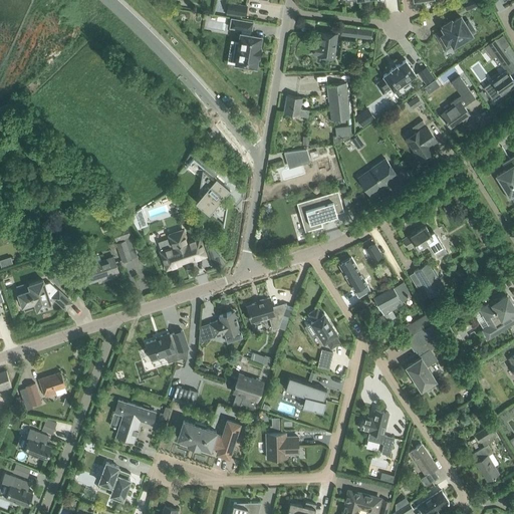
[(466,0),(464,1),(467,9),(482,2),(481,0),(466,0)]
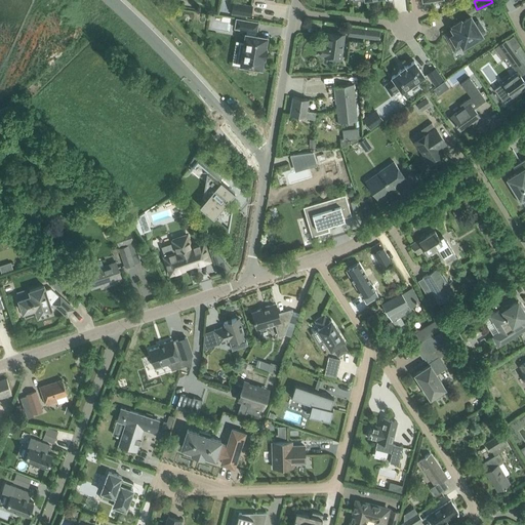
[(250,15),(252,5),(240,3),(239,9),(233,8),(232,12),(250,15)]
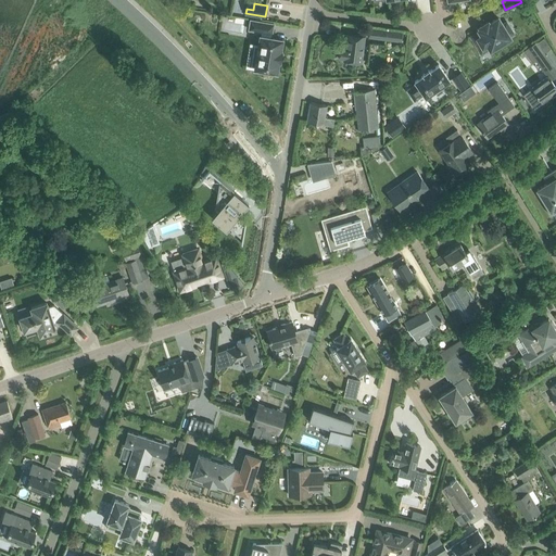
[(480,28),(478,29),(479,30),(472,35),(475,39),(472,40),(478,50),(487,45),(490,50),(510,38),(509,37),(514,34),(507,22),(502,25),(498,19),(489,24),(488,22),(479,27),(480,28)]
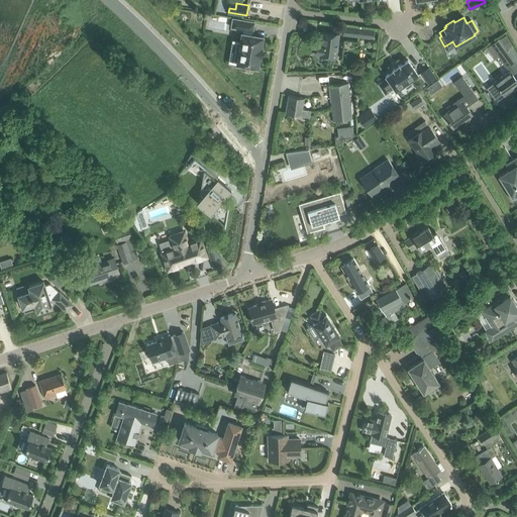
[(252,31),(254,22),(232,18),(231,27),(243,29),(243,33),(242,33),(238,52),(232,50),(230,62),(257,67),(259,56),(261,57),(262,47),(261,47),(263,36),(251,34),(251,31),(252,31)]
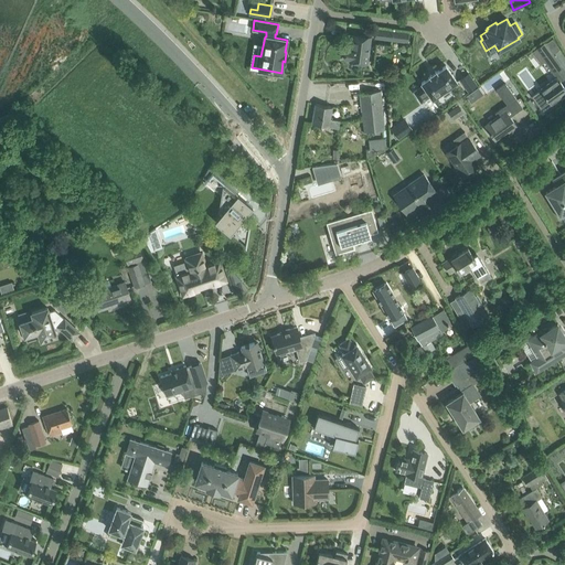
[(376,29),(375,38),(391,40),(393,31),(376,29)]
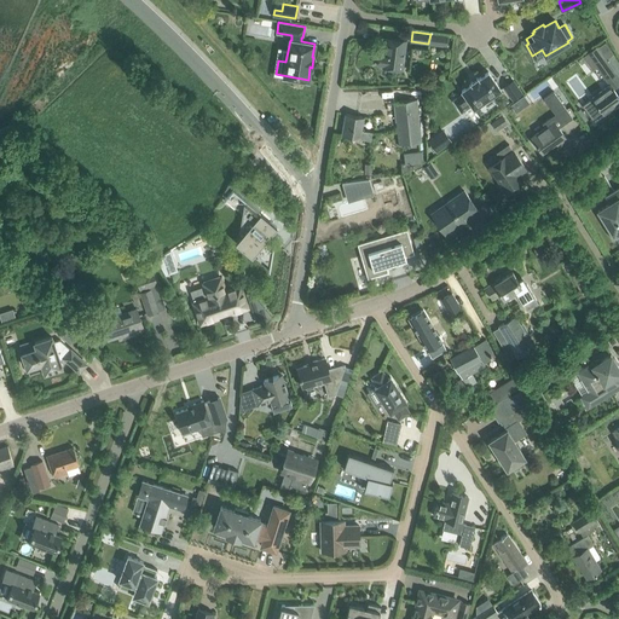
[(405,40),(386,38),(385,53),(379,53),(376,64),(382,65),(382,67),(401,69),(405,40)]
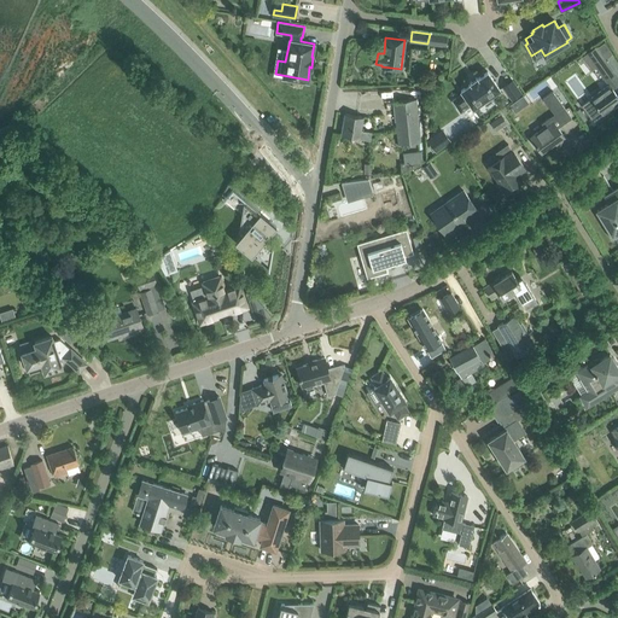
[(587,53),(605,79),(610,85),(582,105),(592,118),(601,111),(602,114),(611,108),(610,105),(617,99),(617,97),(612,88),(617,83),(617,79),(613,73),(595,47),(587,53)]
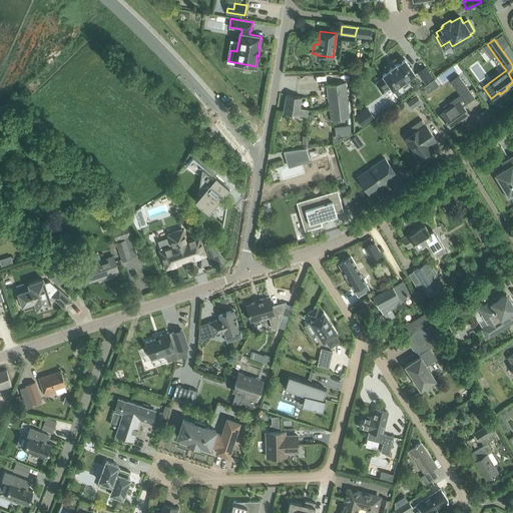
[(393,89),(415,74),(405,59),(397,65),(396,64),(390,68),(391,69),(383,75),(384,77),(376,83),(382,93),(391,87),(393,89)]
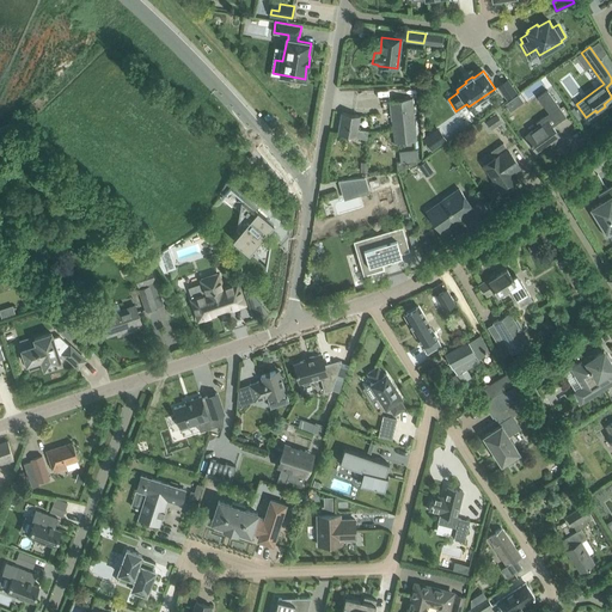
[(516,92),(508,79),(497,86),(506,98),(516,92)]
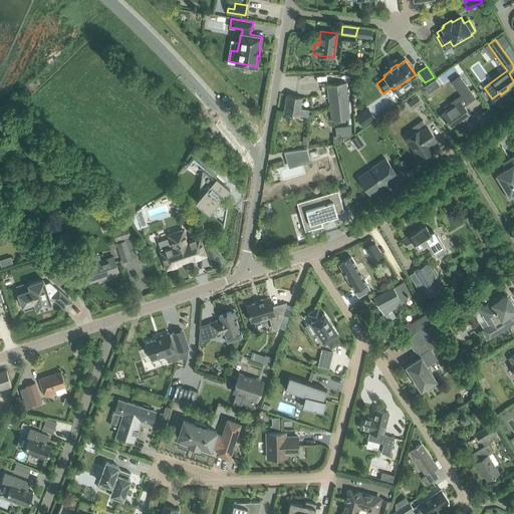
[(453,106),(441,113),(450,126),(462,117),(464,121),(471,115),(464,105),(475,97),(460,75),(452,81),(462,95),(451,103),(453,106)]
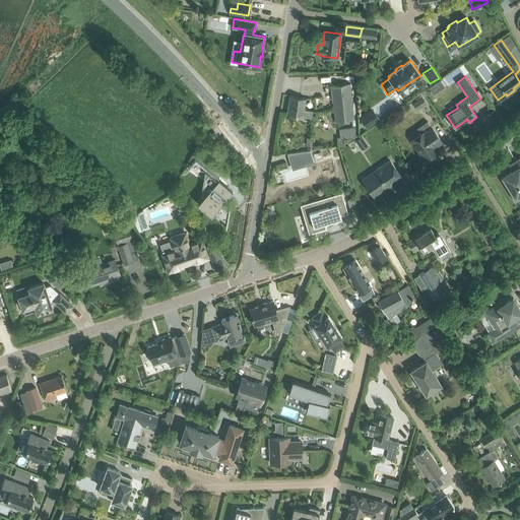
[(440,80),(430,88),(434,94),(445,86),(440,80)]
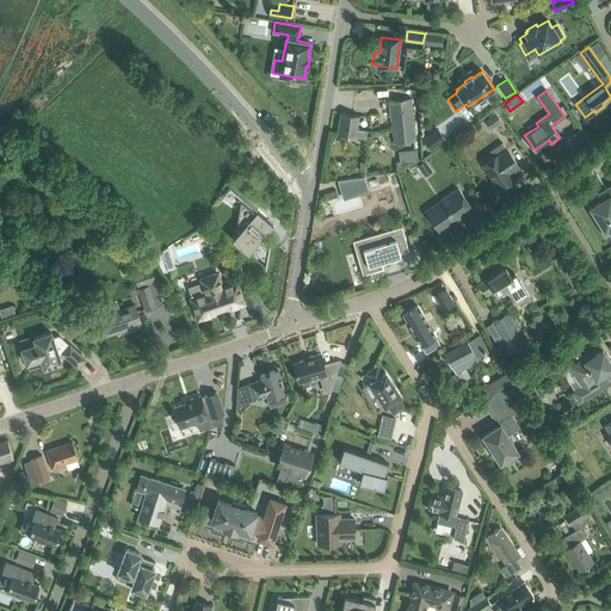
[(412,99),(389,100),(394,143),(415,141),(412,99)]
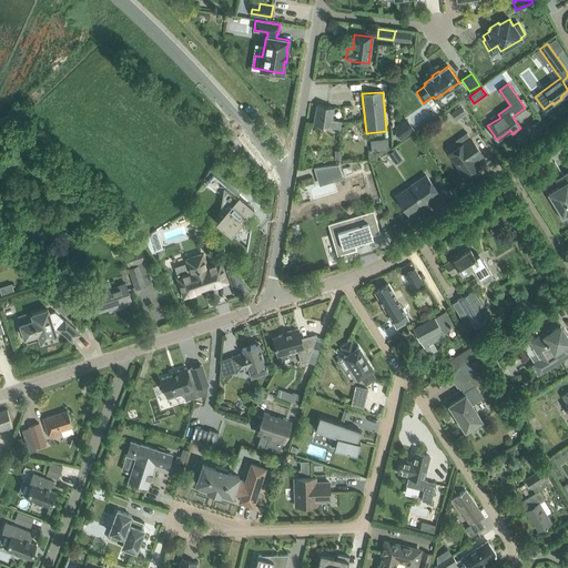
[(335,108),(316,104),(314,124),(338,128),(340,121),(332,120),(335,108)]
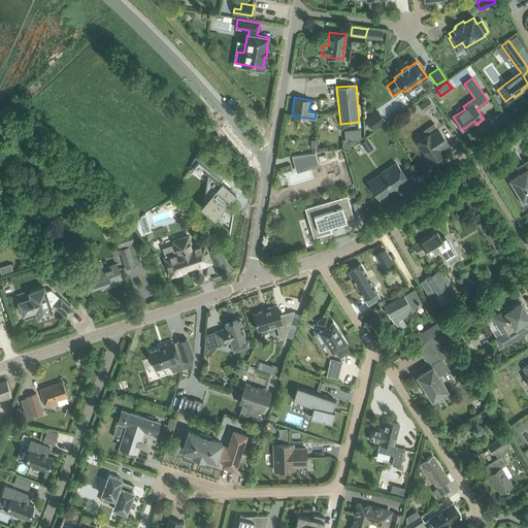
[(420,105),(424,110),(433,105),(429,99),(420,105)]
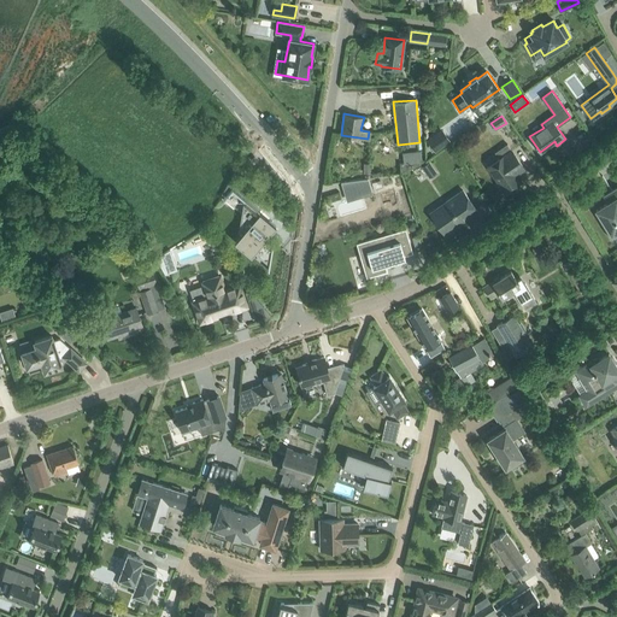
[(442,129),(427,140),(430,145),(428,147),(432,152),(434,151),(435,152),(451,141),(442,129)]
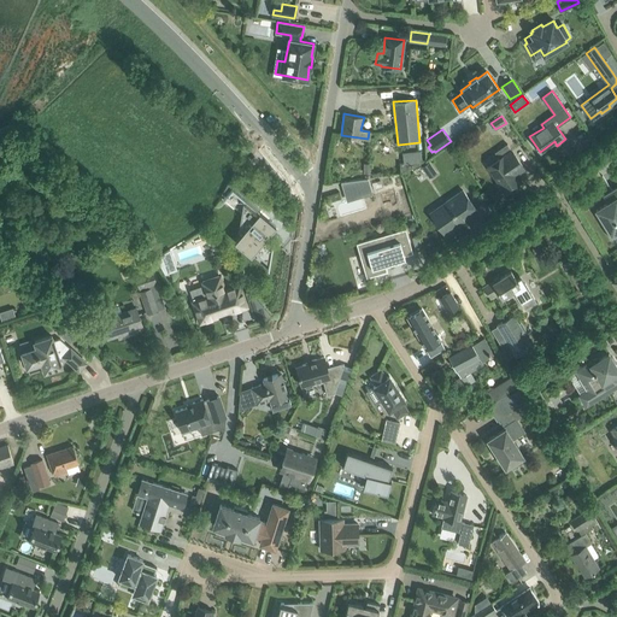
[(488,166),(487,166),(498,182),(497,184),(500,189),(504,189),(505,193),(521,181),(517,175),(526,169),(512,150),(498,159),(488,166)]
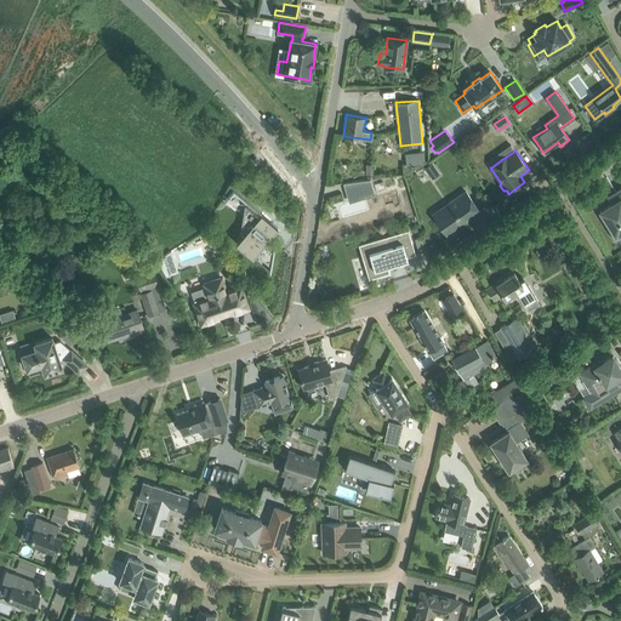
[(425,164),(402,165),(403,176),(425,164)]
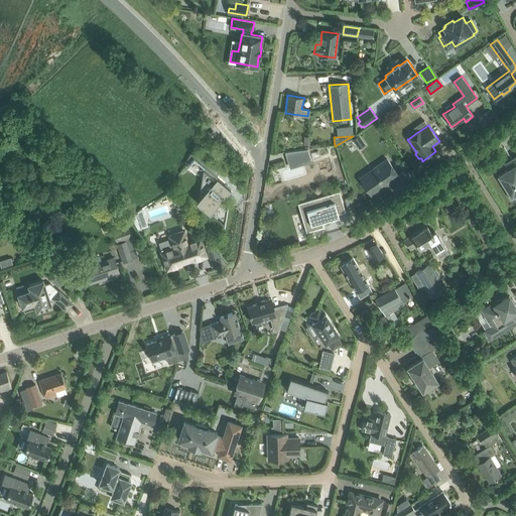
[(359,136),(354,140),(359,148),(365,144),(359,136)]
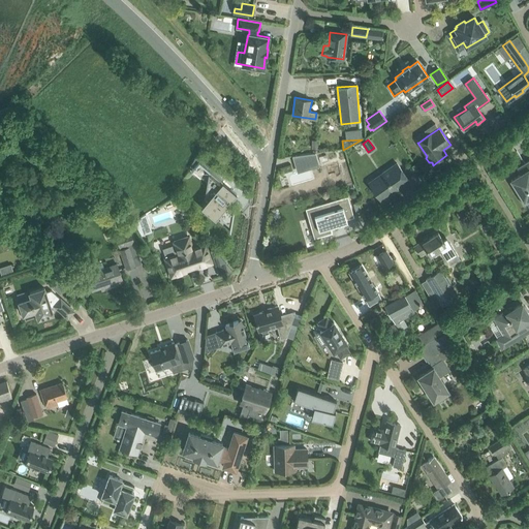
[(315,153),(292,156),(298,173),(319,166),(315,153)]
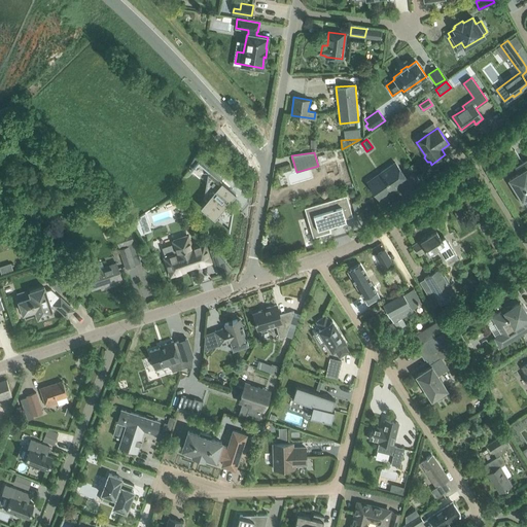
[(339,155),(323,160),(325,168),(328,167),(332,182),(345,179),(344,178),(346,177),(339,155)]
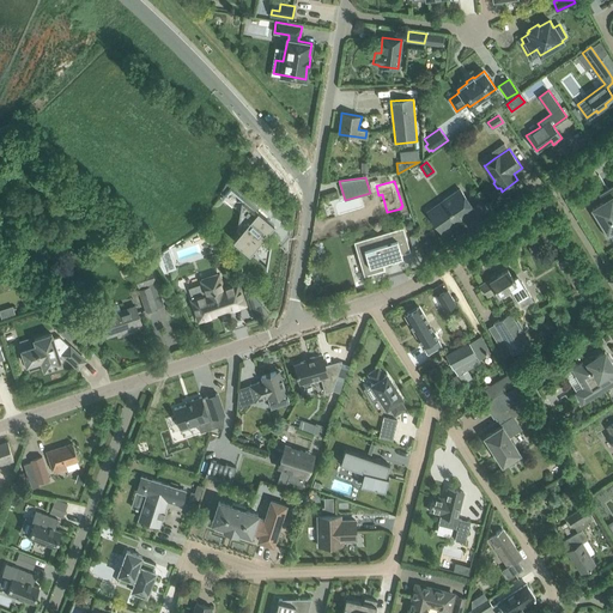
[(612,186),(605,192),(607,195),(601,199),(604,201),(592,208),(607,234),(612,229),(612,186)]
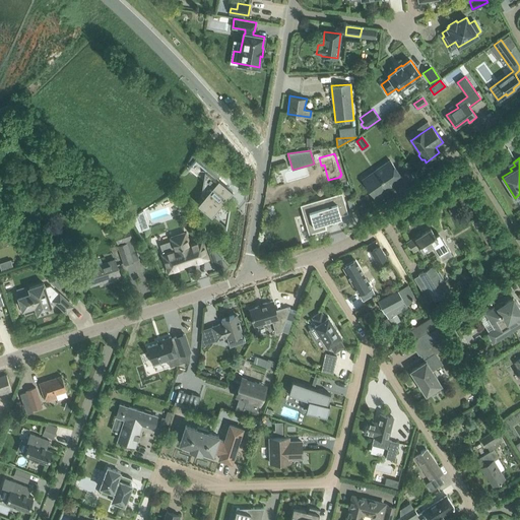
[(390,160),(376,171),(378,174),(365,183),(375,197),(384,191),(384,190),(402,178),(390,160)]
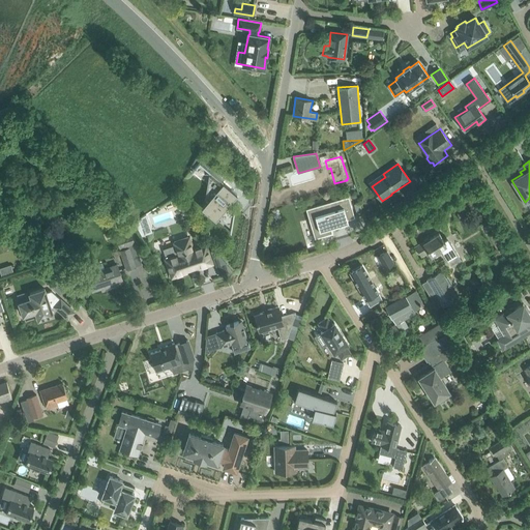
[(205,204),(202,208),(215,219),(218,216),(231,227),(232,228),(234,210),(234,209),(227,204),(235,194),(236,194),(209,171),(209,172),(208,178),(205,204)]
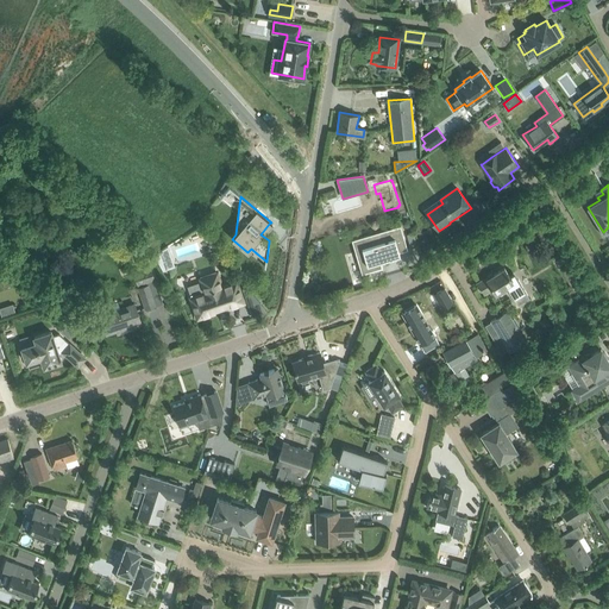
[(99,221),(105,214),(100,211),(94,217),(99,221)]
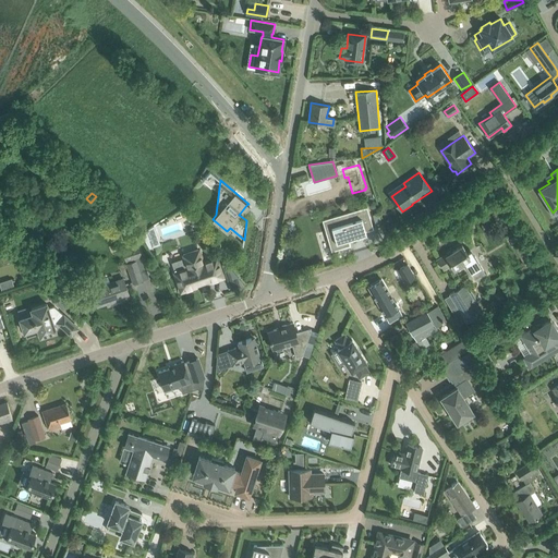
[(374,229),(366,206),(325,219),(328,231),(330,230),(336,247),(330,249),(331,251),(350,245),(348,237),(374,229)]
